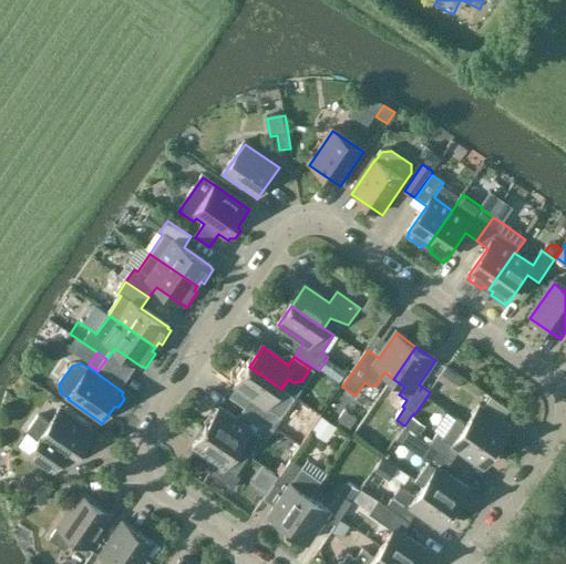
[(339,365),(330,377),(341,385),(349,371),(339,365)]
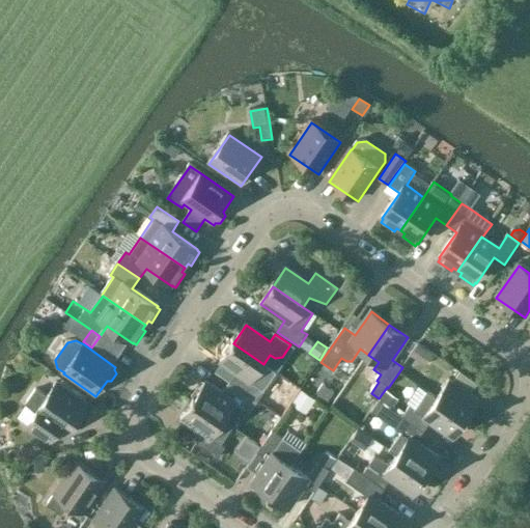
[(233,343),(220,362),(238,373),(230,384),(258,403),(266,392),(260,388),(266,380),(271,383),(277,373),(263,364),(233,343)]
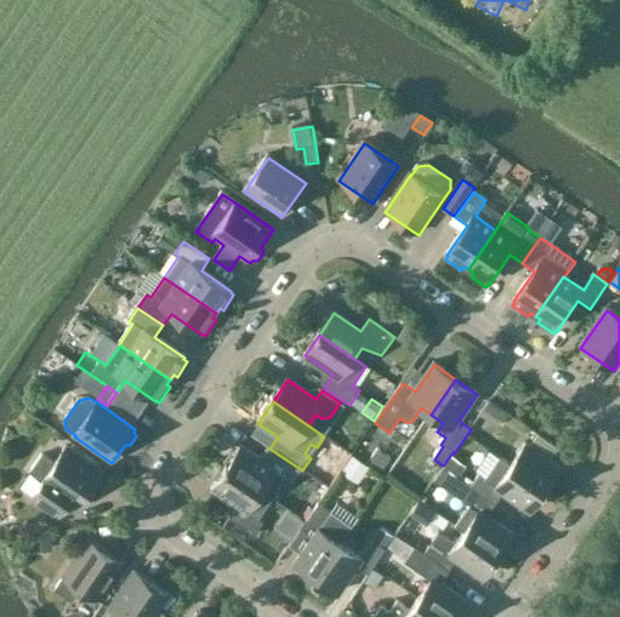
[(505,417),(489,406),(481,420),(495,429),(505,417)]
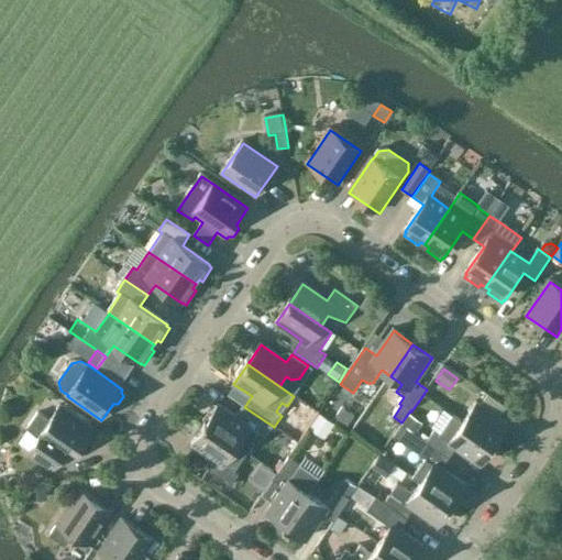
[(463,424),(495,446),(508,426),(476,404),(463,424)]
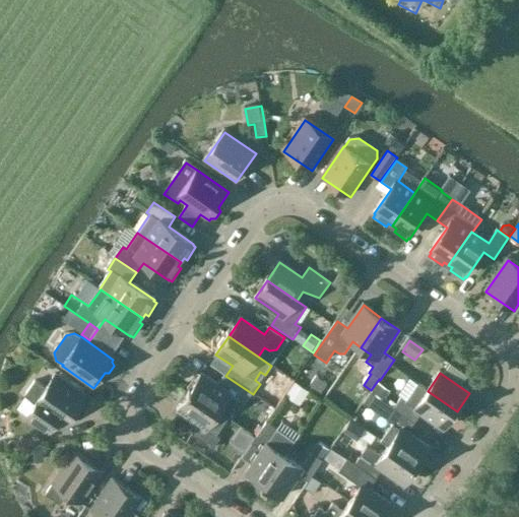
[(225,376),(218,385),(202,374),(189,392),(229,419),(241,402),(246,405),(253,394),(225,376)]
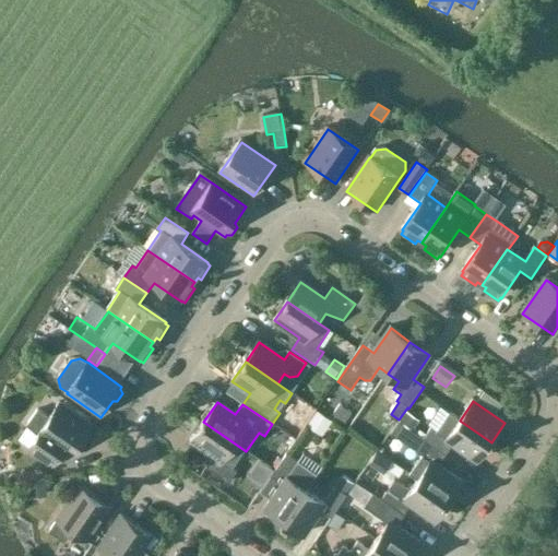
[(72,459),(93,428),(59,404),(49,420),(38,412),(27,427),(38,435),(38,436),(28,450),(55,469),(64,453),(72,459)]
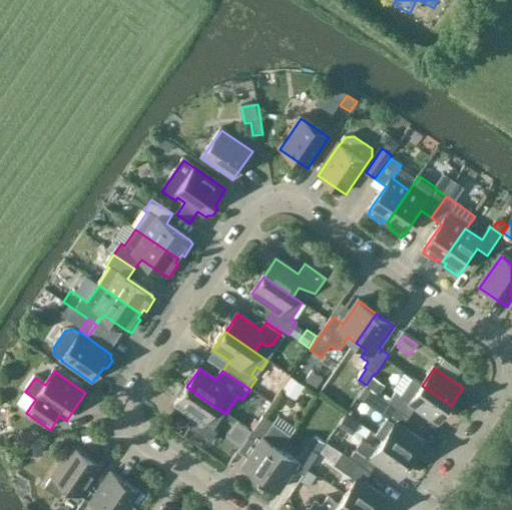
[(317,389),(323,381),(313,374),(307,382),(317,389)]
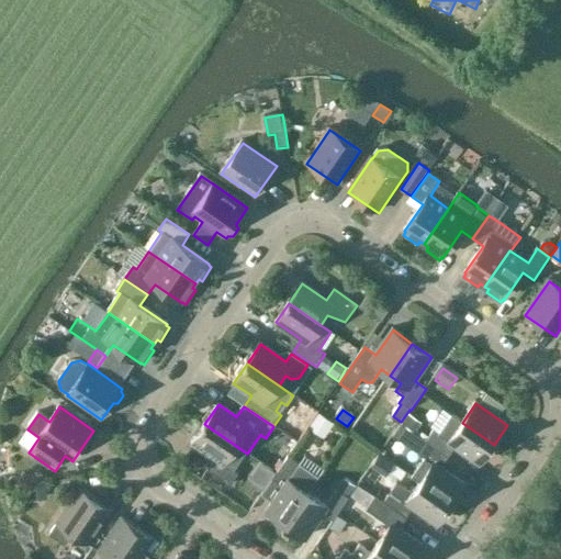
[(321,416),(311,431),(325,440),(335,426),(321,416)]
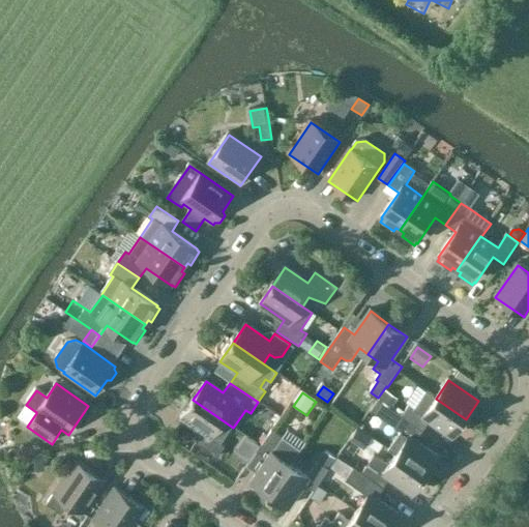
[(402,417),(423,432),(431,421),(452,438),(466,419),(436,399),(428,392),(414,411),(409,407),(402,417)]
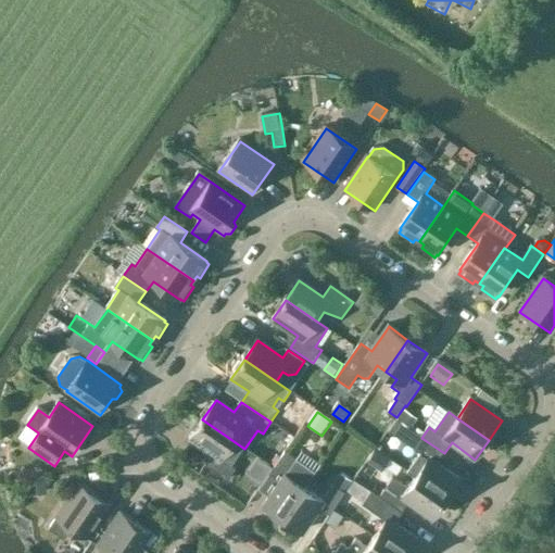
[(418,423),(404,413),(399,422),(413,431),(418,423)]
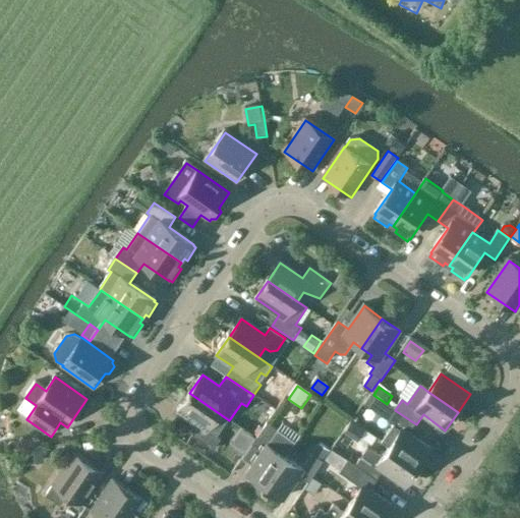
[(218,438),(229,420),(189,393),(177,411),(199,426),(192,437),(214,451),(222,441),(218,438)]
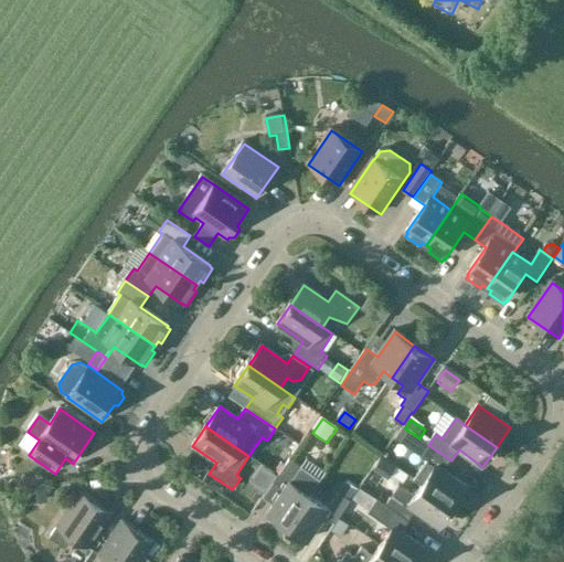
[(307,436),(293,426),(286,436),(299,446),(307,436)]
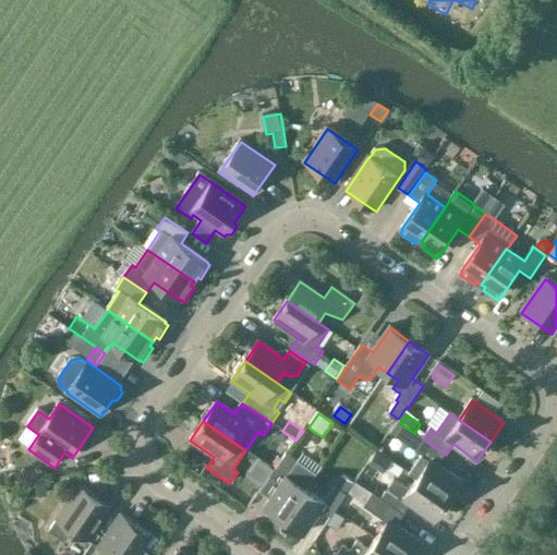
[(400,423),(391,435),(406,445),(414,433),(400,423)]
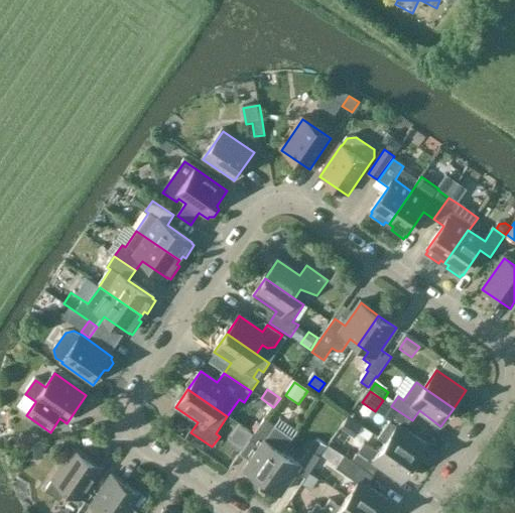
[(405,430),(412,420),(391,406),(383,417),(390,421),(378,438),(386,443),(415,464),(427,445),(405,430)]
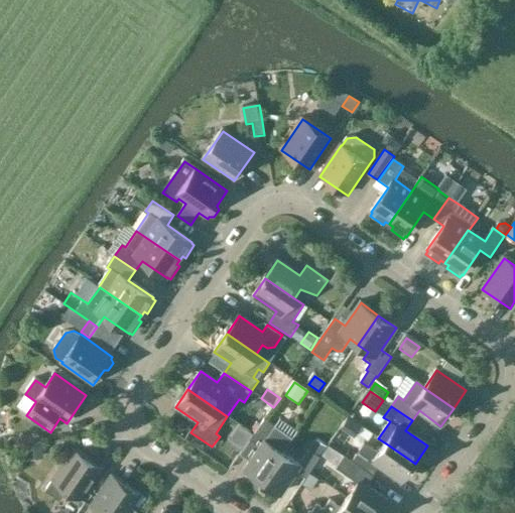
[(349,418),(341,428),(355,438),(363,427),(349,418)]
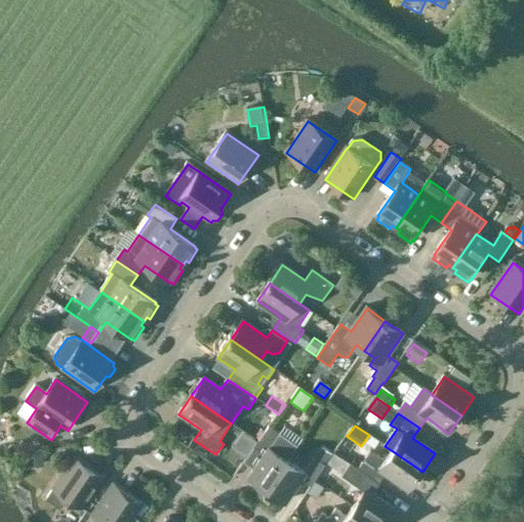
[(298,446),(280,435),(270,427),(254,448),(265,455),(249,478),(268,490),(288,460),(288,462),(298,446)]
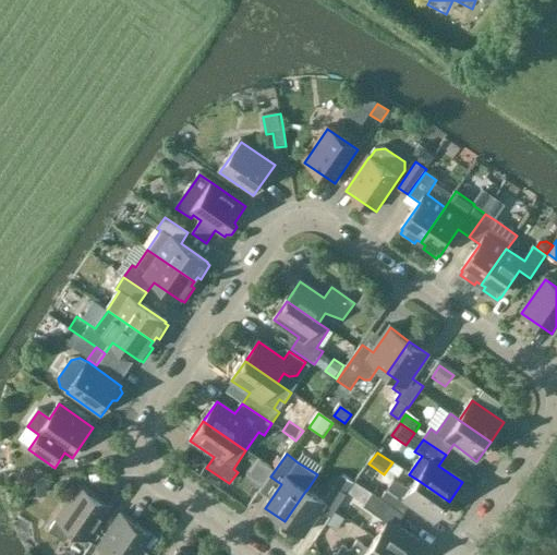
[(336,513),(347,496),(354,484),(343,477),(336,487),(335,487),(325,503),(306,491),(306,490),(285,521),(304,535),(321,511),(331,518),(336,513)]
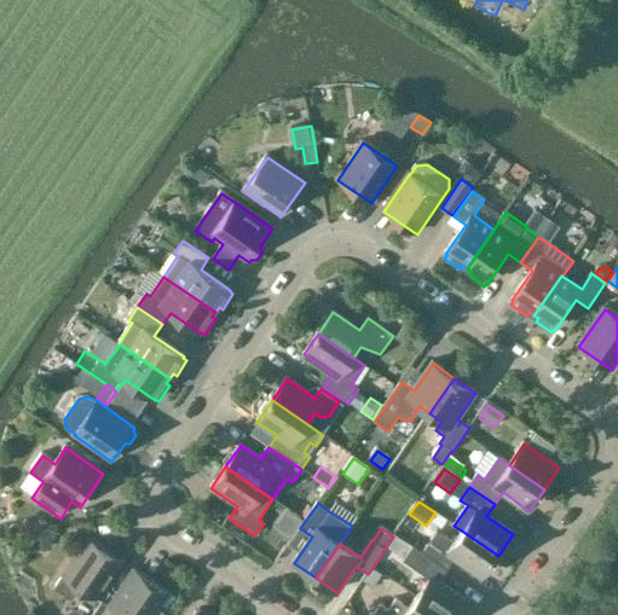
[(53,545),(52,531),(34,533),(35,547),(53,545)]
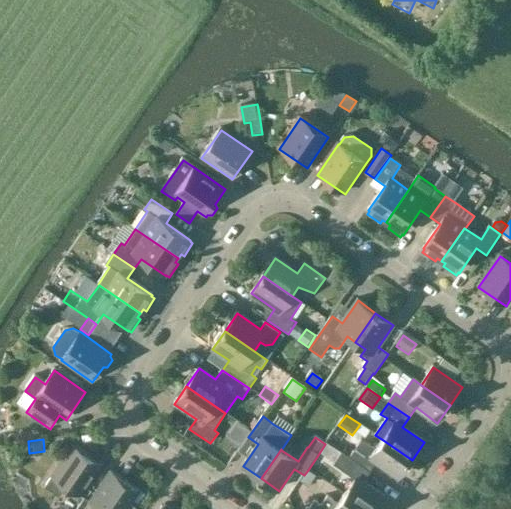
[(399,478),(412,460),(383,440),(377,449),(361,442),(350,458),(370,472),(377,463),(399,478)]
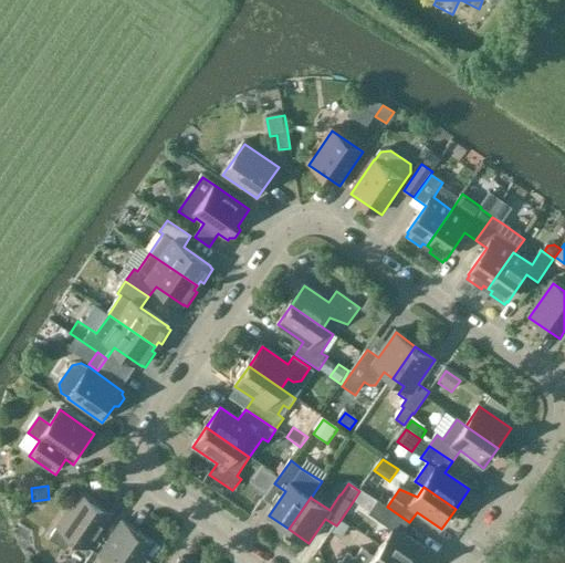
[(378,501),(384,504),(389,498),(378,490),(373,497),(378,501)]
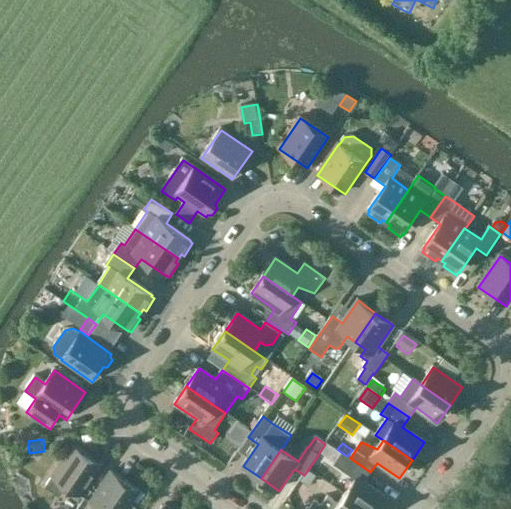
[(80,496),(101,466),(74,446),(52,477),(53,477),(45,488),(59,497),(66,487),(80,496)]
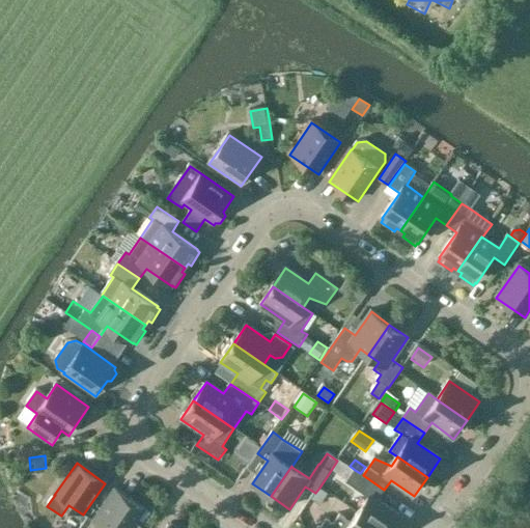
[(384,490),(363,475),(360,473),(355,470),(345,482),(368,498),(357,513),(377,527),(392,527),(400,517),(378,500),(384,490)]
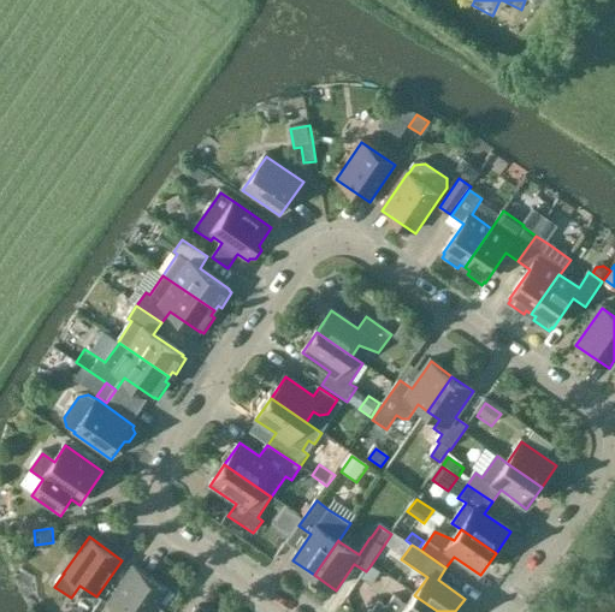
[(366,571),(361,578),(372,587),(382,572),(371,565),(366,571)]
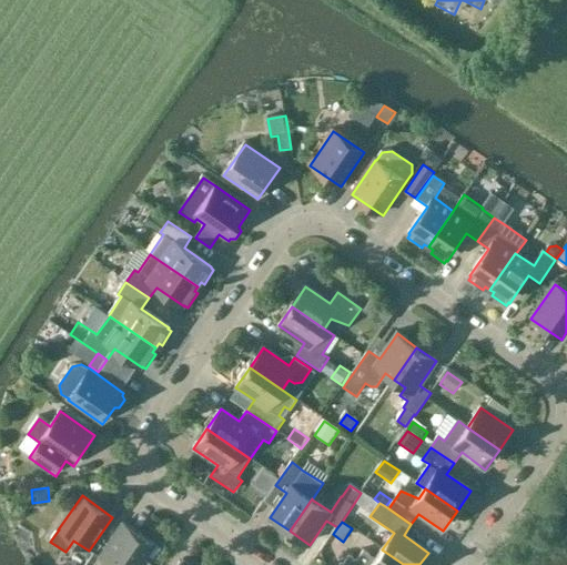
[(123,524),(100,558),(108,564),(150,564),(144,561),(154,546),(123,524)]
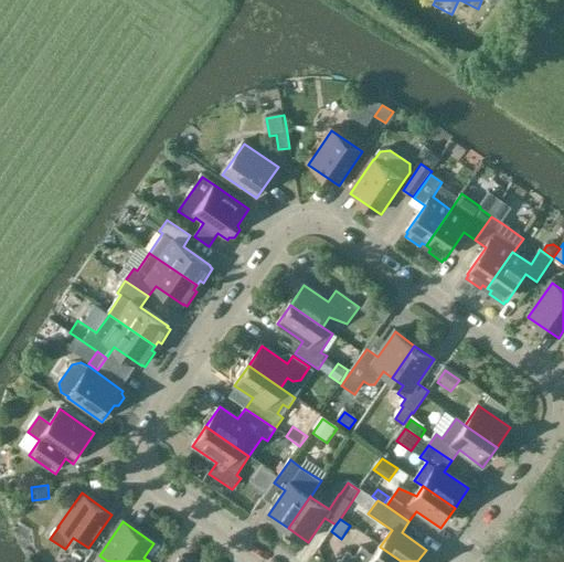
[(401,561),(380,547),(373,557),(362,549),(355,558),(348,553),(342,561),(401,561)]
